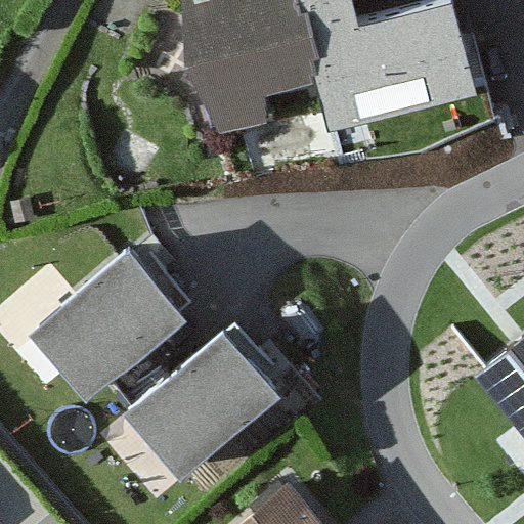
[(295,0),(164,0),(197,132),(268,117),(264,96),(314,82),(311,61),(319,58),(307,13),(299,14),(295,0)]
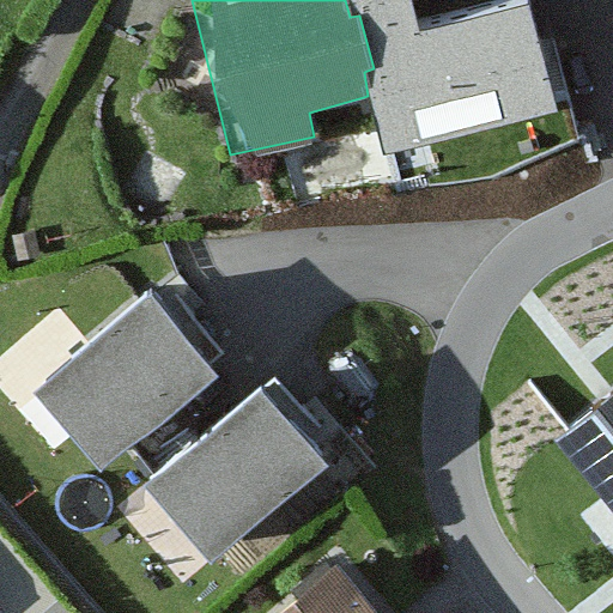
[(345,0),(350,17),(359,16),(374,68),(364,72),(368,96),(383,156),(558,110),(526,5),(419,32),(411,0),(345,0)]
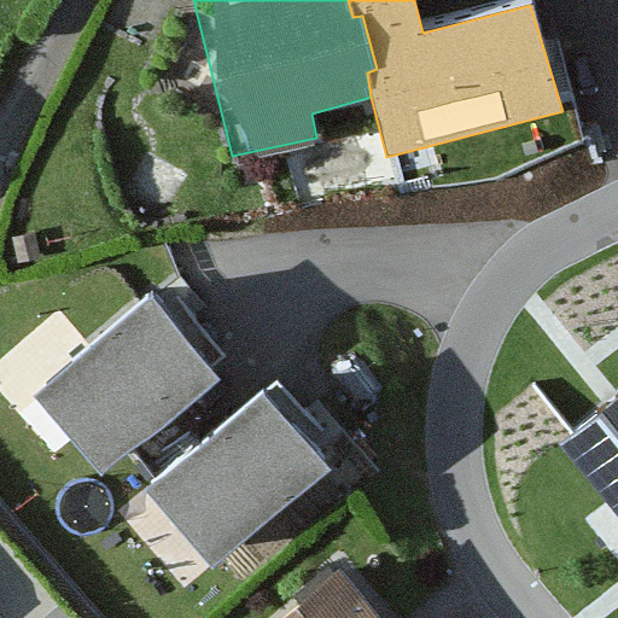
[(151,301),(35,394),(101,474),(217,382),(151,301)]
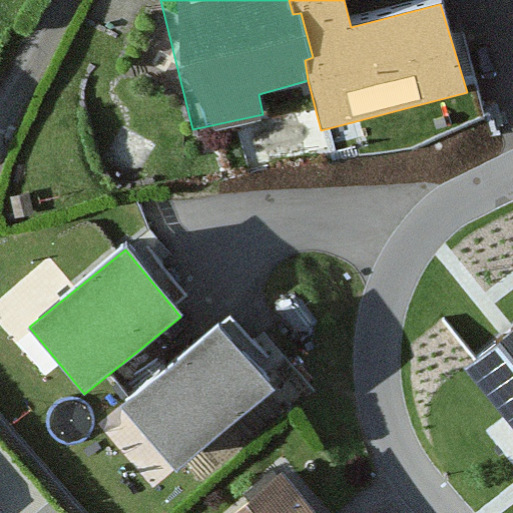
[(222,323),(105,417),(156,480),(274,386),(222,323)]
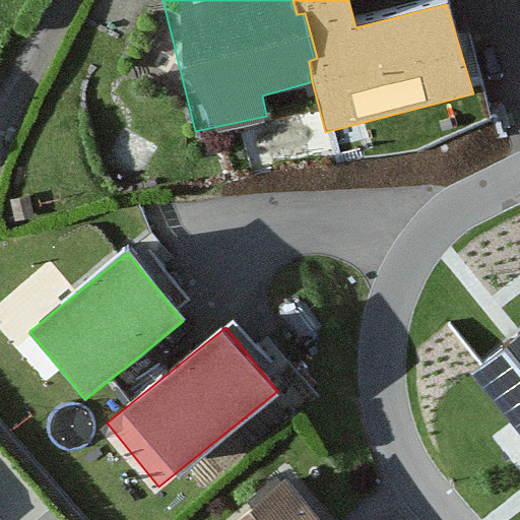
[(519,335),(472,374),(519,433),(519,335)]
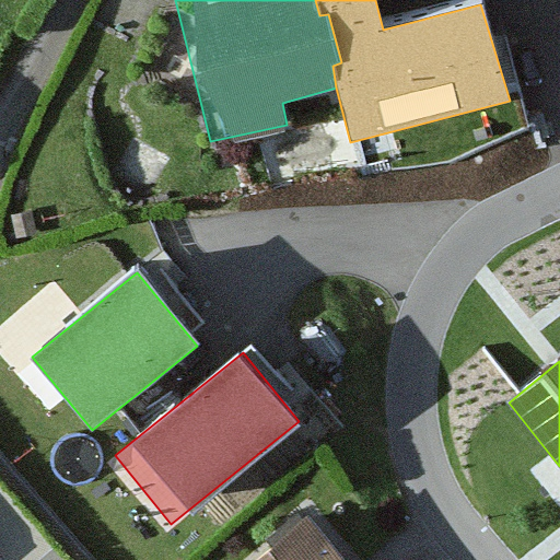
[(323,559),(287,518),(240,559),(323,559)]
